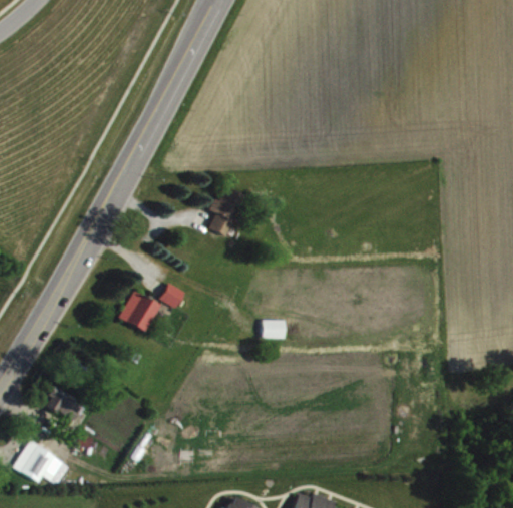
[(215,198),(210,210),(216,212),(209,228),(227,236),(244,194),(227,187),(221,201),(215,198)]
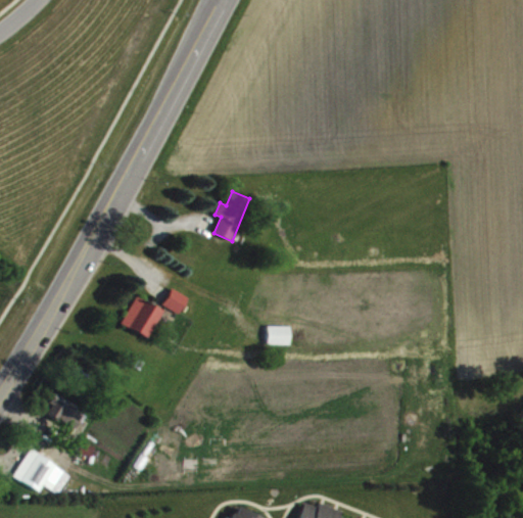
[(189,297),(173,288),(163,304),(180,314),(189,297)]
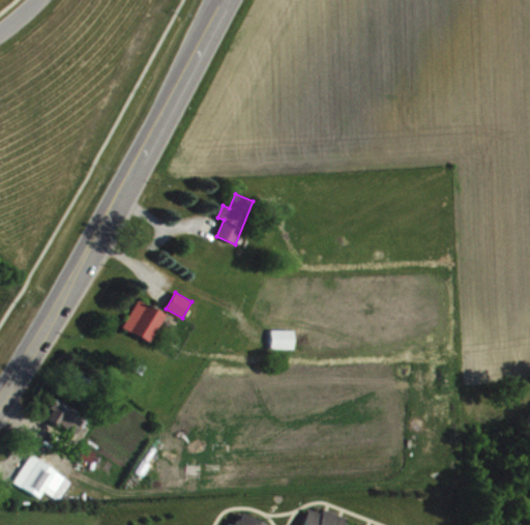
[(123,328),(148,343),(165,315),(140,300),(123,328)]
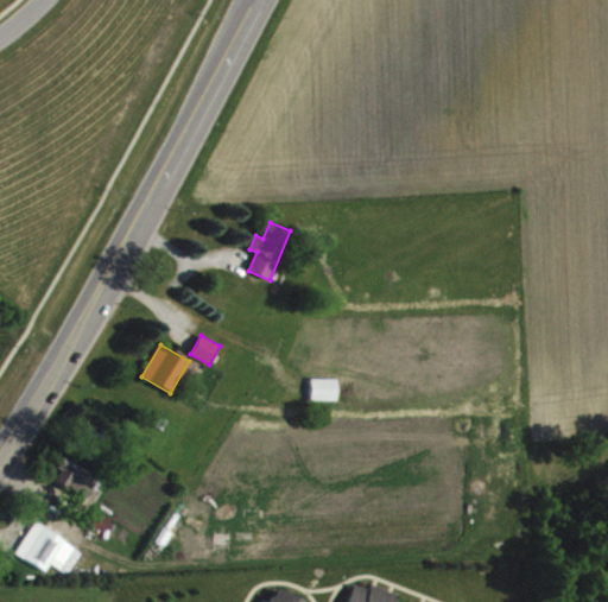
[(337,400),(337,379),(311,379),(311,400),(337,400)]
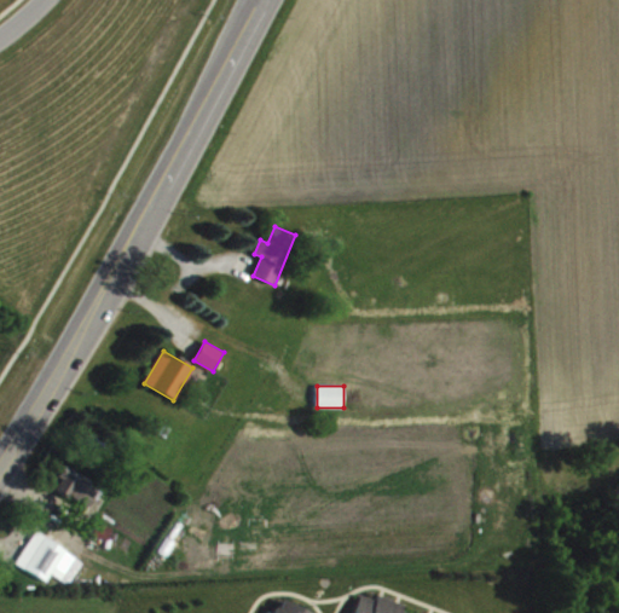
[(99,485),(62,467),(51,489),(90,507),(99,485)]
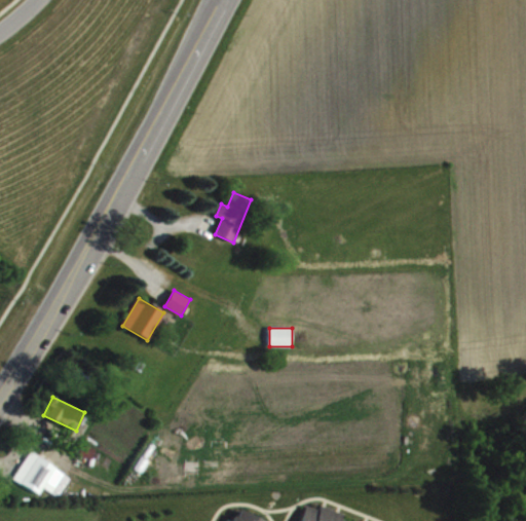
[(78,455),(90,459),(94,450),(81,445),(78,455)]
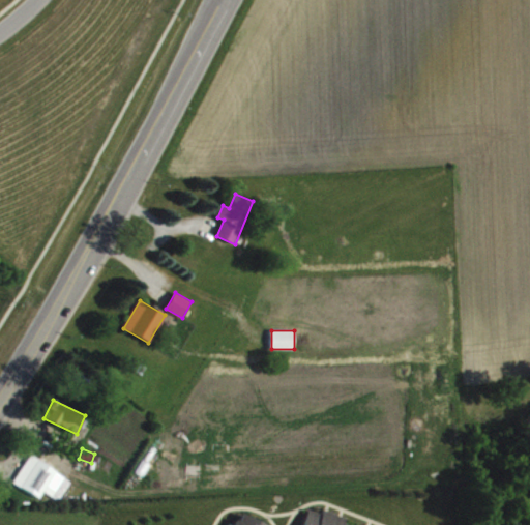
[(40,499),(43,492),(61,502),(74,482),(31,456),(15,484),(40,499)]
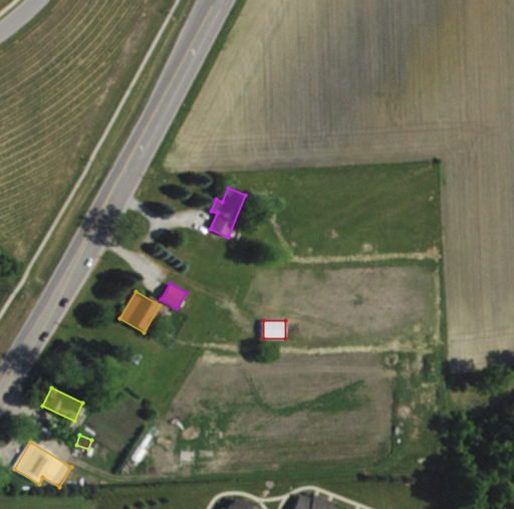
[(294,508),(337,508),(335,508),(337,502),(314,494),(312,499),(299,494),(294,508)]
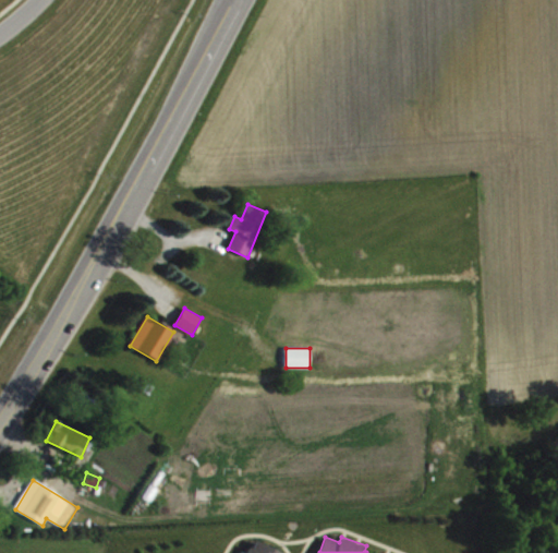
[(279,552),(253,541),(247,552),(279,552)]
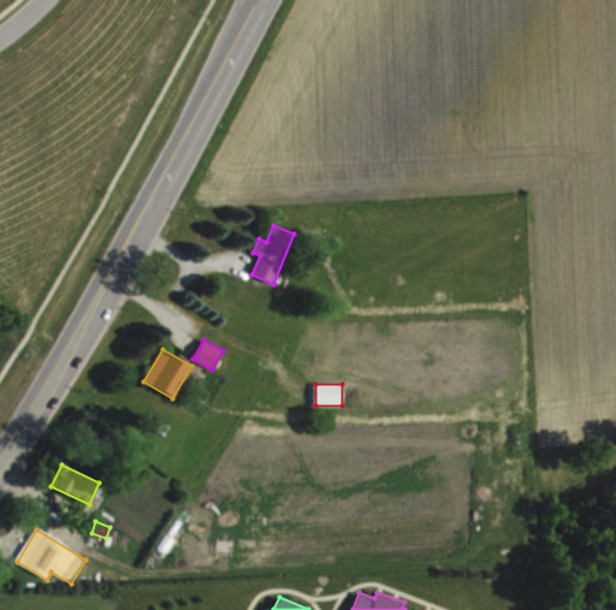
All buildings are outlined.
